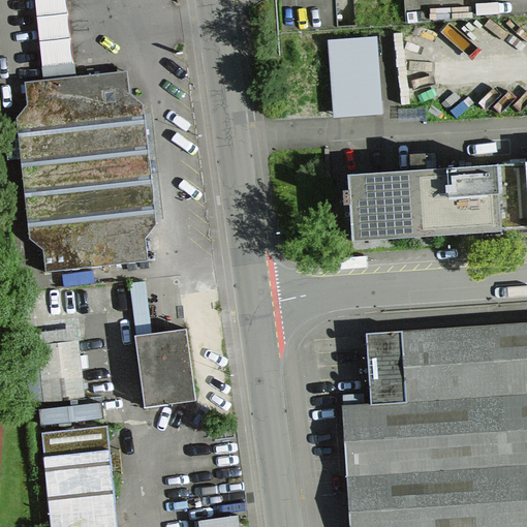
[(125,71),(20,83),(23,103),(9,120),(25,241),(39,252),(42,273),(148,260),(144,239),(156,224),(143,104),(127,93),(125,71)]
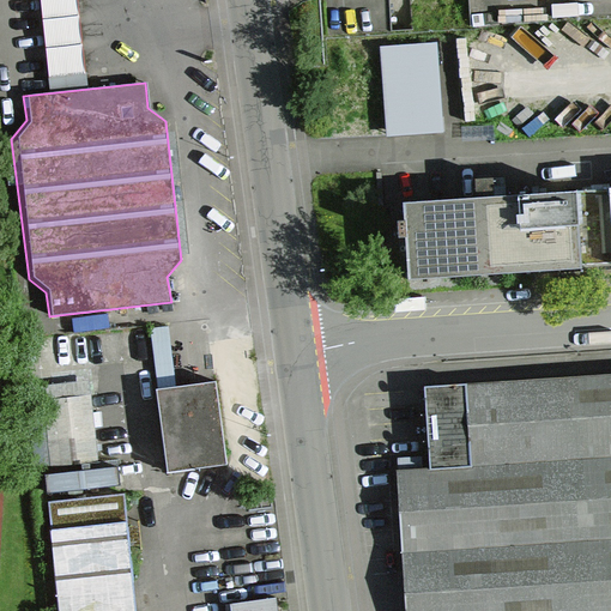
[(610,186),(406,201),(411,278),(610,264),(610,186)]
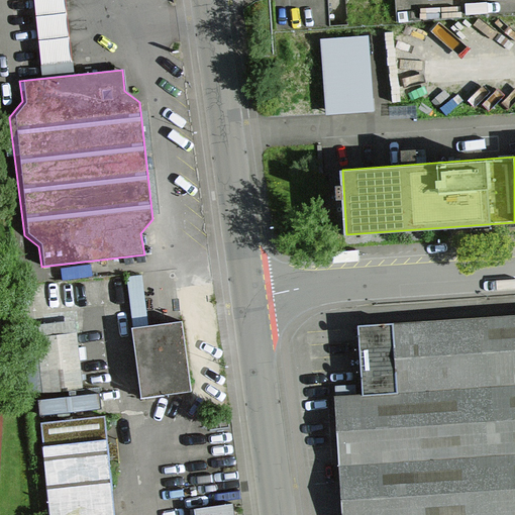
[(209,279),(173,284),(179,323),(188,391),(192,420),(228,416),(209,279)]
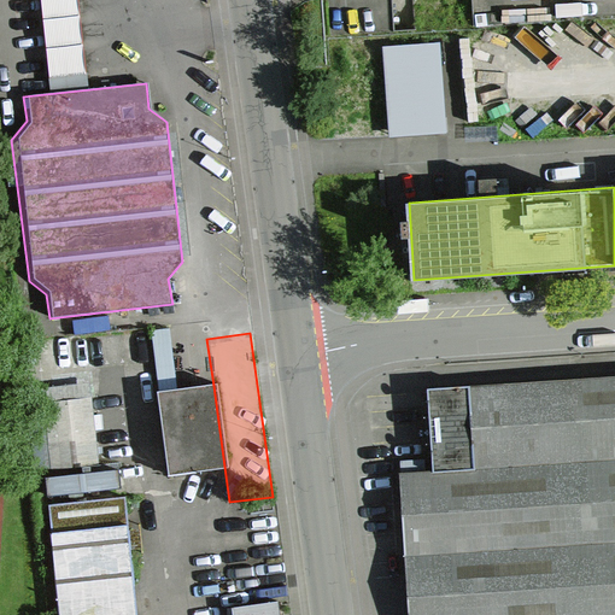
[(91,370),(40,376),(50,472),(100,466),(91,370)]
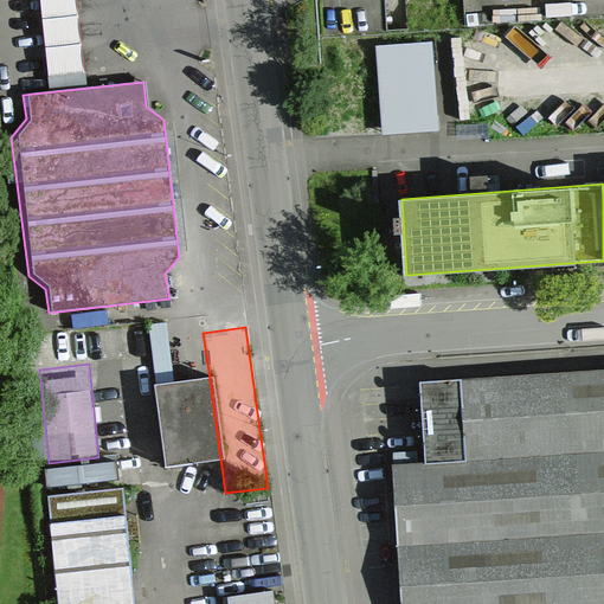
[(603,368),(418,383),(424,462),(390,464),(399,603),(603,603),(603,368)]
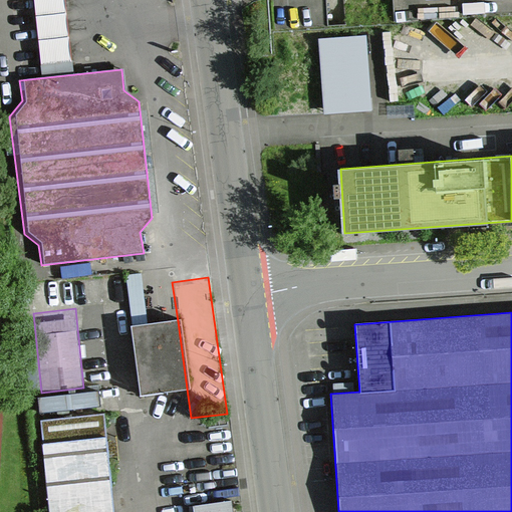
[(178,321),(125,328),(137,397),(187,389),(178,321)]
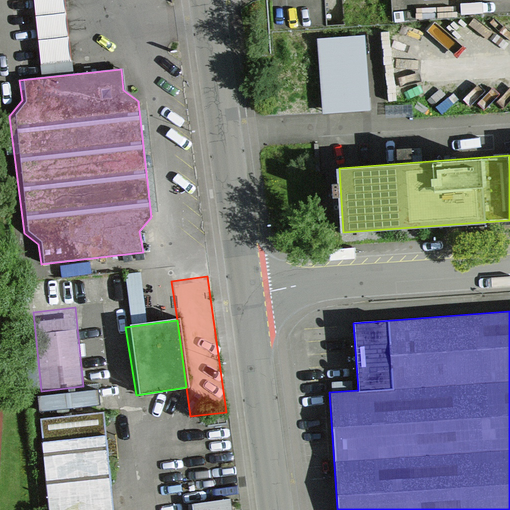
[(113,509),(104,414),(34,422),(43,509),(113,509)]
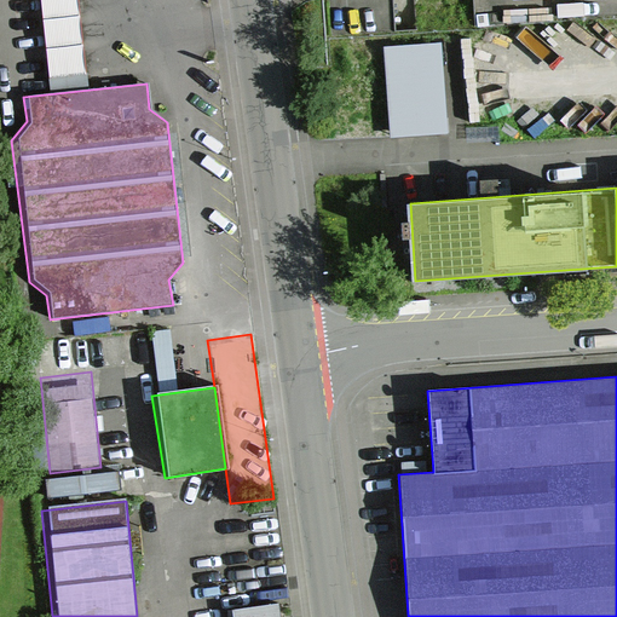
[(283,616),(282,604),(235,610),(235,616),(283,616)]
